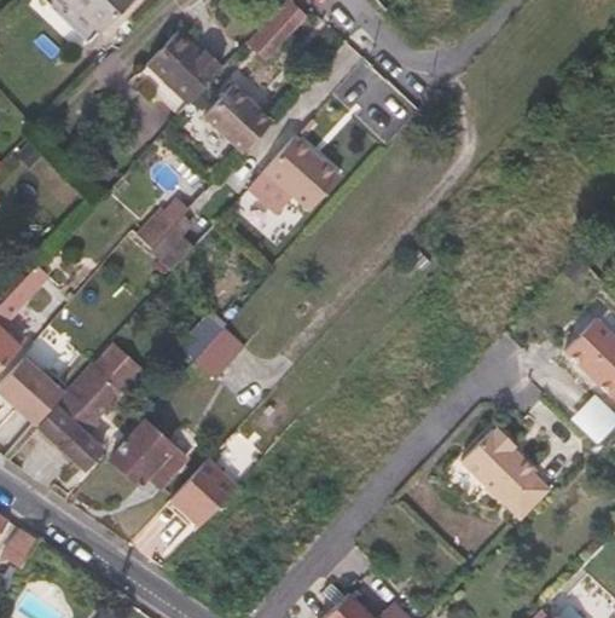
[(67,0),(99,30),(128,0),(67,0)]
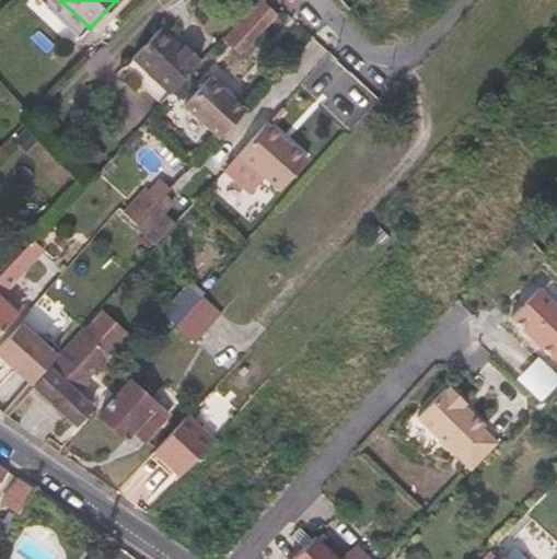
[(239,55),(276,16),(259,1),(223,39),(239,55)]
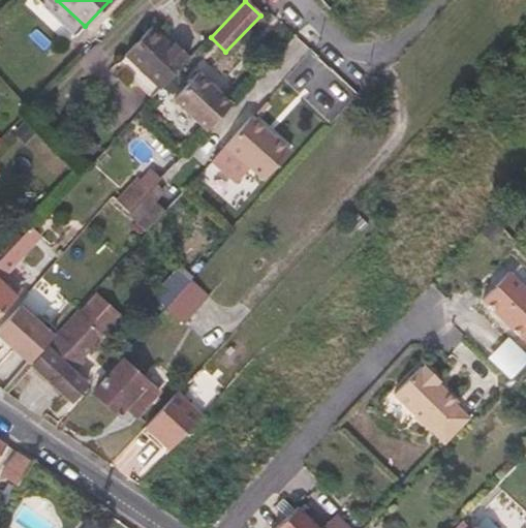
[(190,58),(176,43),(172,47),(151,28),(124,56),(161,90),(190,58)]
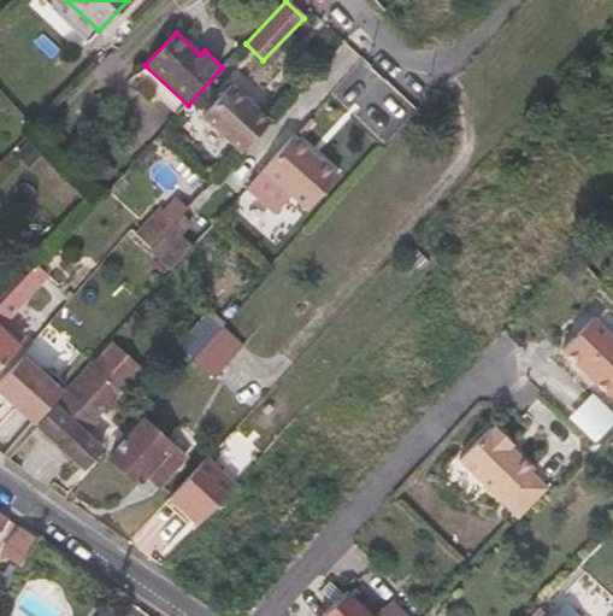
[(267,124),(230,89),(200,119),(239,157),(267,124)]
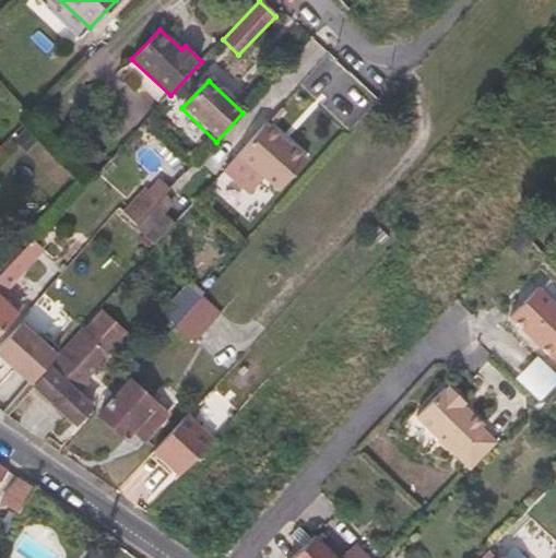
[(282,117),(295,127),(308,109),(296,99),(282,117)]
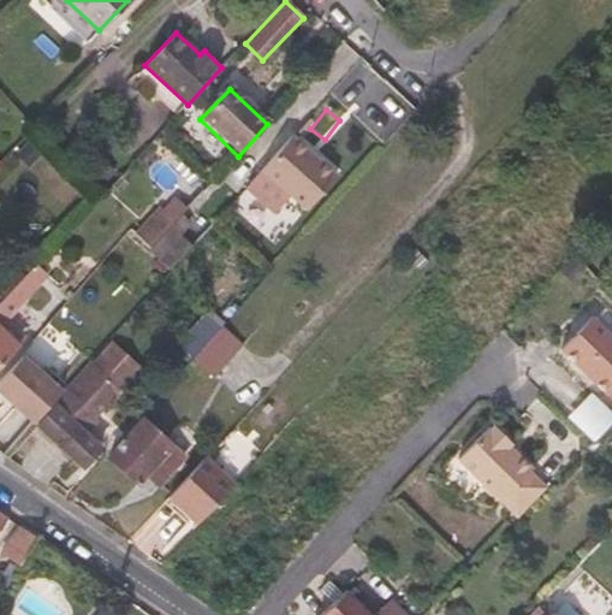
[(34,163),(48,151),(34,132),(19,146),(34,163)]
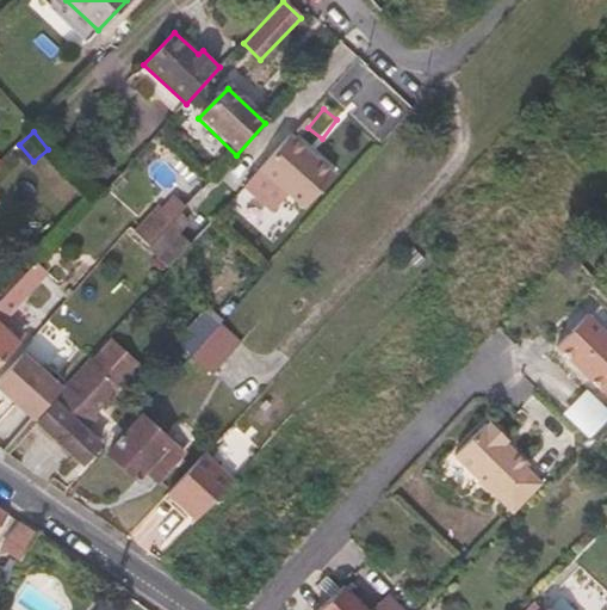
[(335,172),(292,133),(246,183),(264,199),(279,182),(305,207),(335,172)]
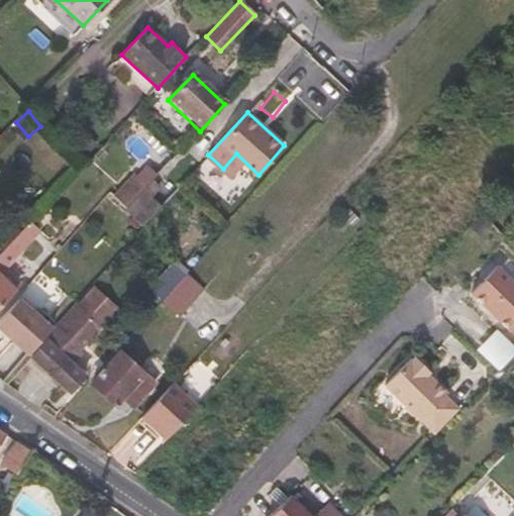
[(172,153),(163,170),(175,177),(184,161),(172,153)]
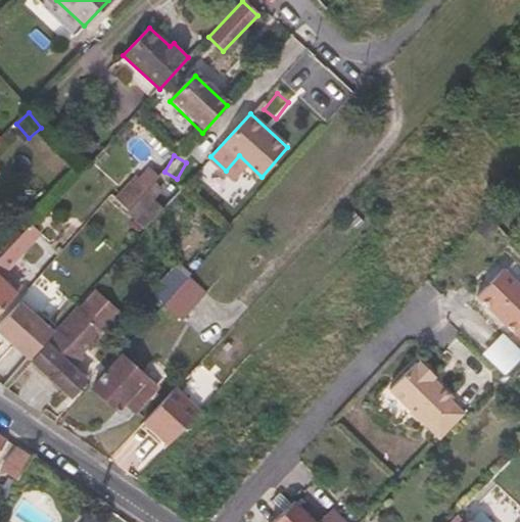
[(145,228),(162,209),(150,197),(134,217),(145,228)]
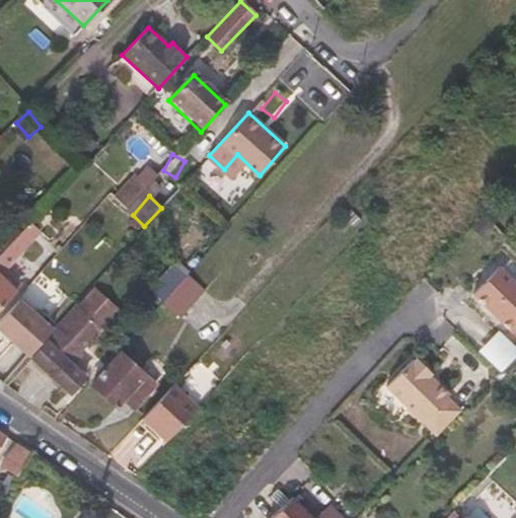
[(0,275),(0,274),(33,239),(28,233),(23,229),(0,253),(0,307),(16,291),(0,275)]
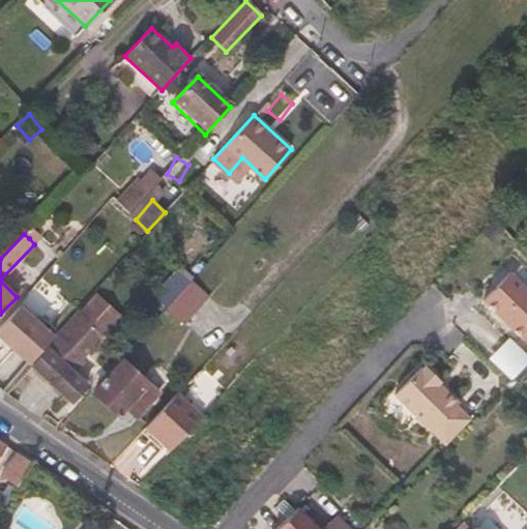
[(184,268),(158,295),(168,304),(194,277),(184,268)]
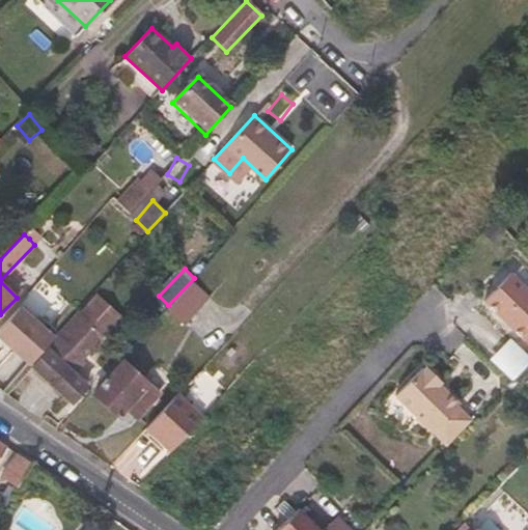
[(527,289),(510,274),(483,301),(522,338),(527,332),(527,289)]
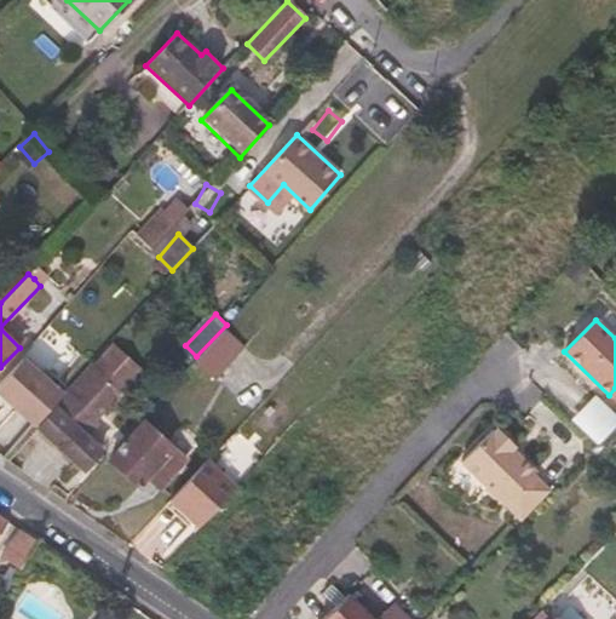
[(214,379),(246,348),(224,328),(206,348),(194,361),(214,379)]
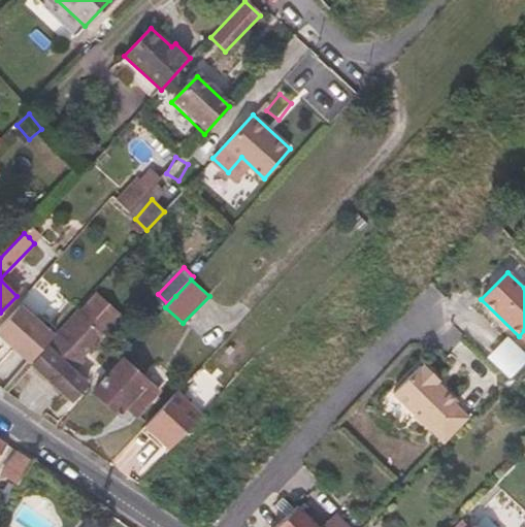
[(0,357),(1,356),(10,365),(23,353),(13,342),(18,337),(17,335),(36,314),(22,300),(0,324),(0,357)]
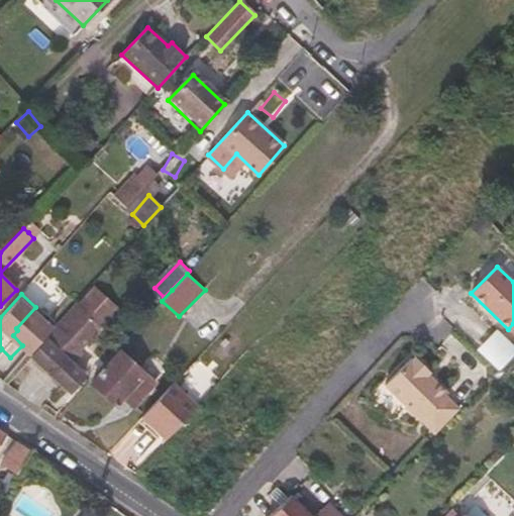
[(68,359),(97,326),(76,306),(31,356),(70,392),(85,377),(68,359)]
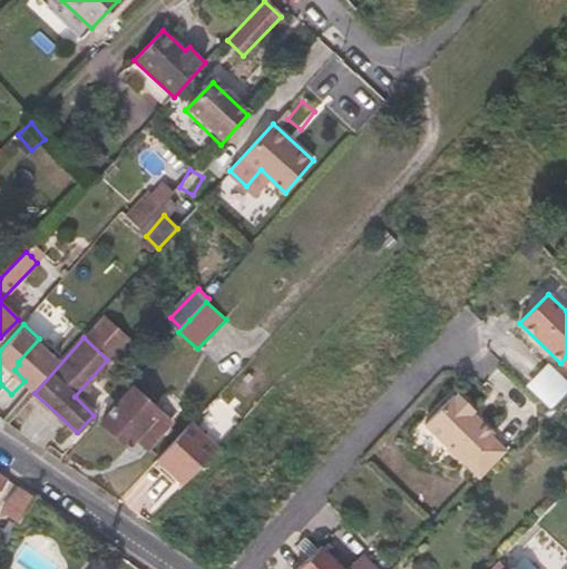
[(147,450),(172,423),(169,421),(159,412),(133,388),(100,422),(128,448),(136,438),(147,450)]
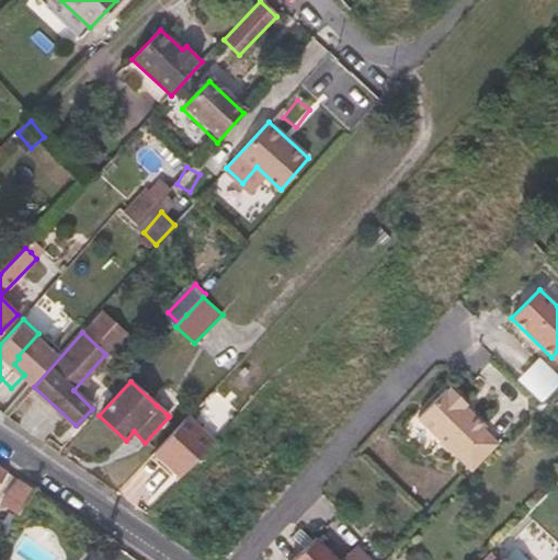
[(474,412),(465,403),(450,389),(447,391),(445,389),(417,419),(471,472),(499,445),(482,429),(485,427),(473,414),(474,412)]
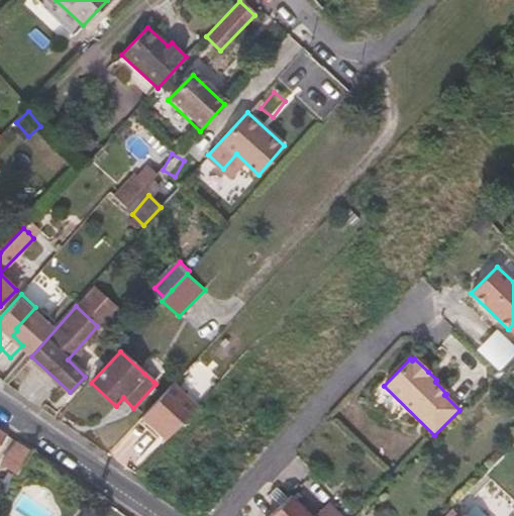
[(167,438),(198,405),(174,383),(143,416),(167,438)]
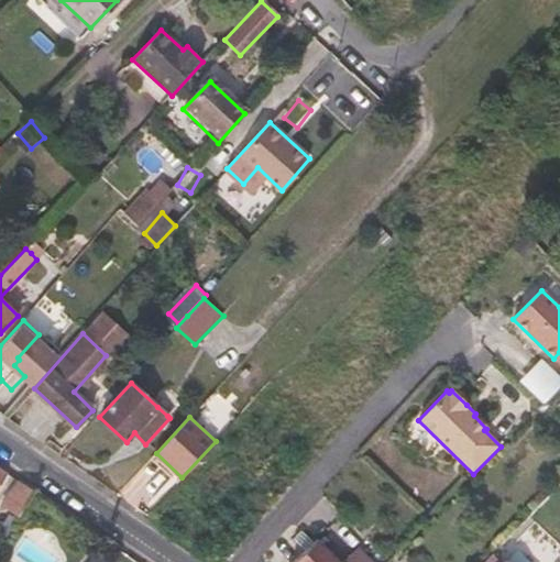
[(18,517),(34,492),(19,482),(1,506),(18,517)]
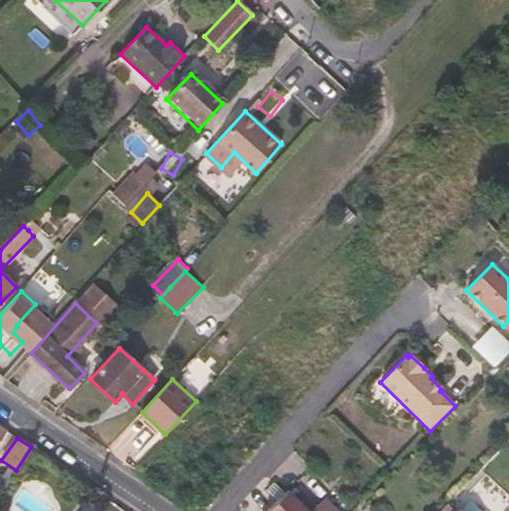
[(334,510),(326,503),(318,510),(309,510),(296,497),(299,493),(299,491),(292,484),(266,510),(334,510)]
